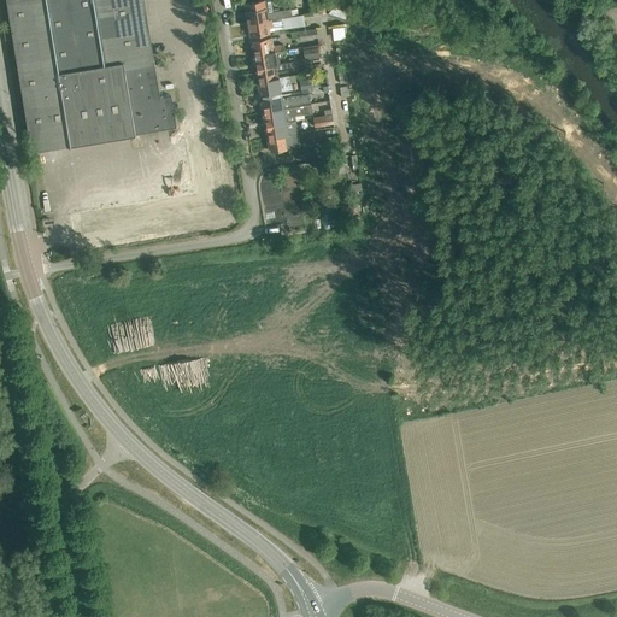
[(6,0),(31,151),(135,134),(176,127),(171,97),(160,98),(154,64),(153,56),(150,57),(140,0),(6,0)]
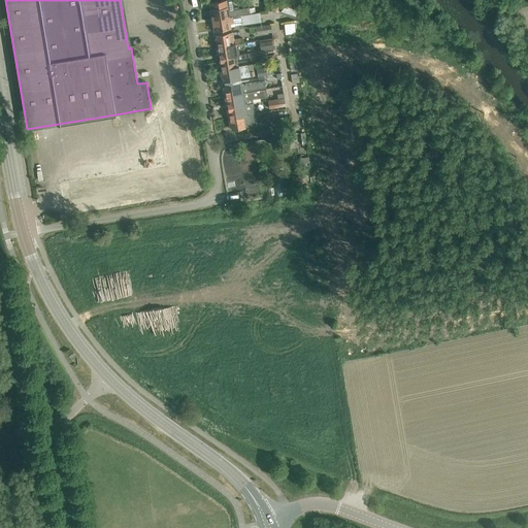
[(211,21),(212,20),(256,12),(255,7),(249,8),(249,7),(238,9),(238,7),(234,7),(232,0),(231,0),(227,1),(226,0),(225,0),(209,3),(210,9),(211,21)]
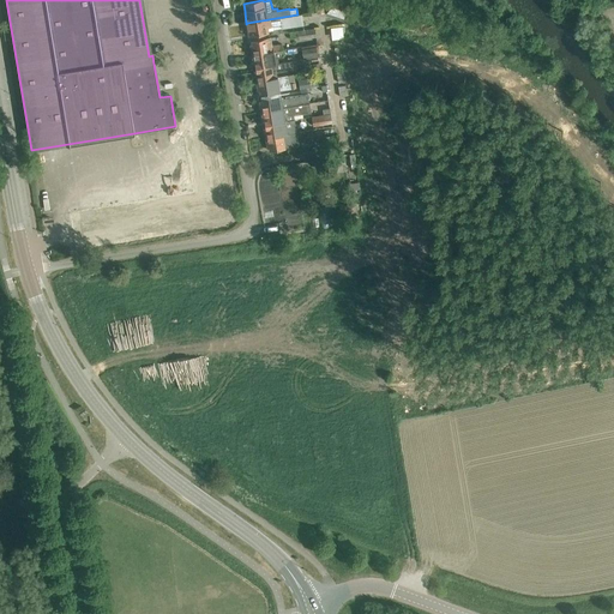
[(282,28),(304,24),(301,14),(298,14),(247,23),(248,36),(269,32),(268,26),(270,26),(281,25),(282,28)]
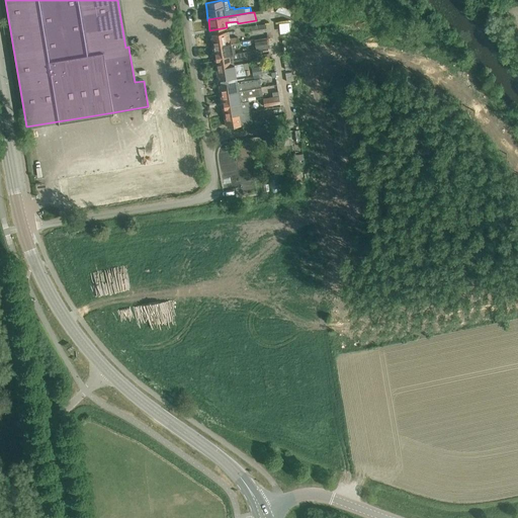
[(245,27),(246,32),(251,31),(251,33),(266,31),(265,24),(245,27)]
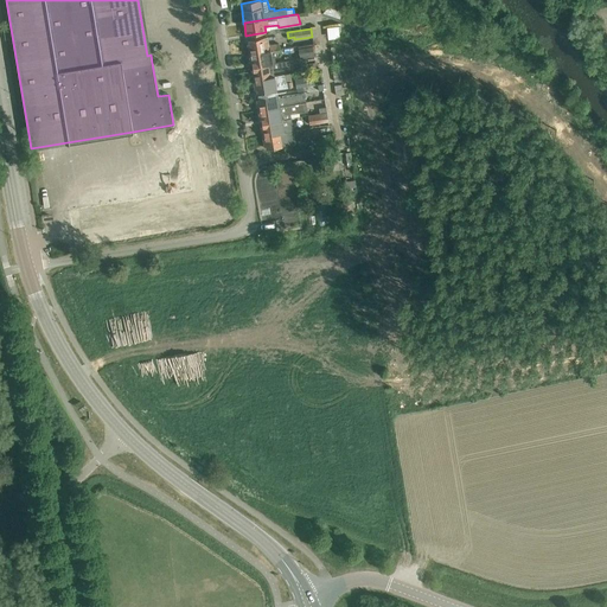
[(248,44),(249,55),(279,49),(279,44),(269,45),(268,38),(249,40),(249,44),(248,44)]
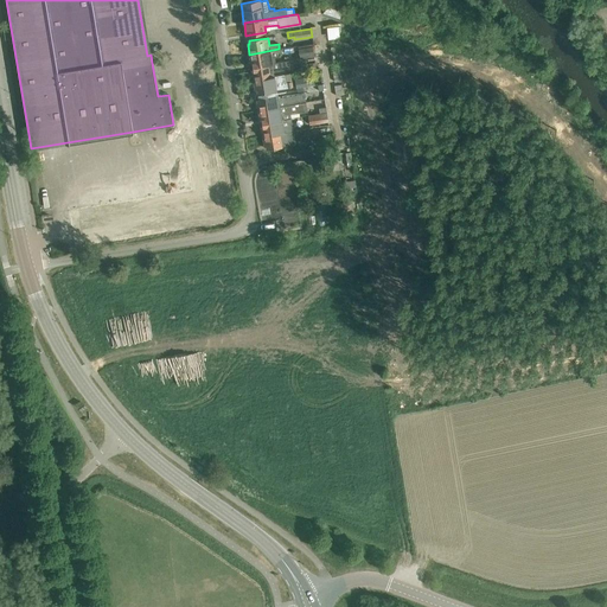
[(295,46),(298,59),(314,57),(312,43),(295,46)]
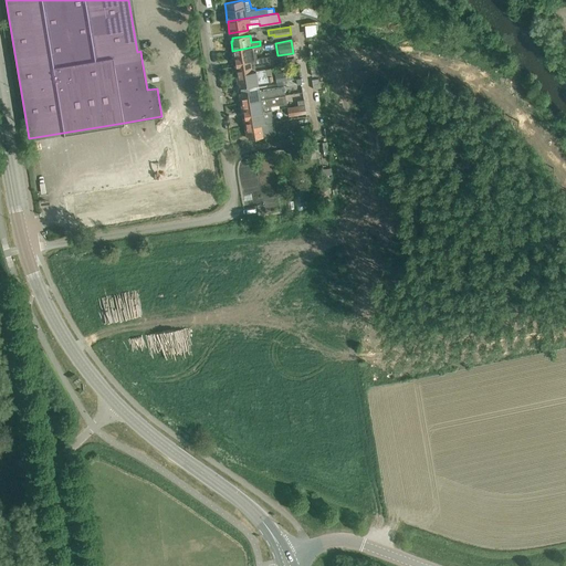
[(236,59),(236,62),(254,59),(253,51),(261,50),(260,45),(232,51),(233,60),(236,59)]
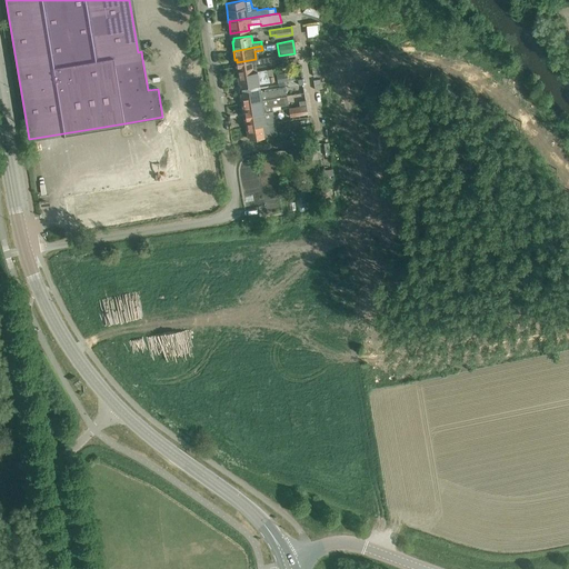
[(238,66),(236,66),(237,75),(253,72),(253,69),(273,66),(271,57),(256,59),(237,62),(238,66)]
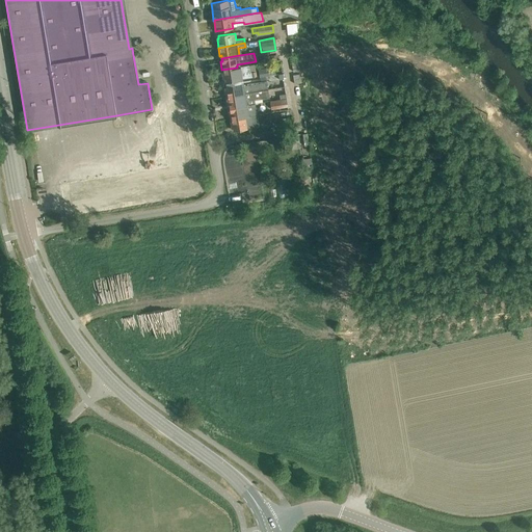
[(237,68),(221,70),(223,79),(224,78),(225,81),(258,77),(257,71),(250,72),(249,67),(237,68)]
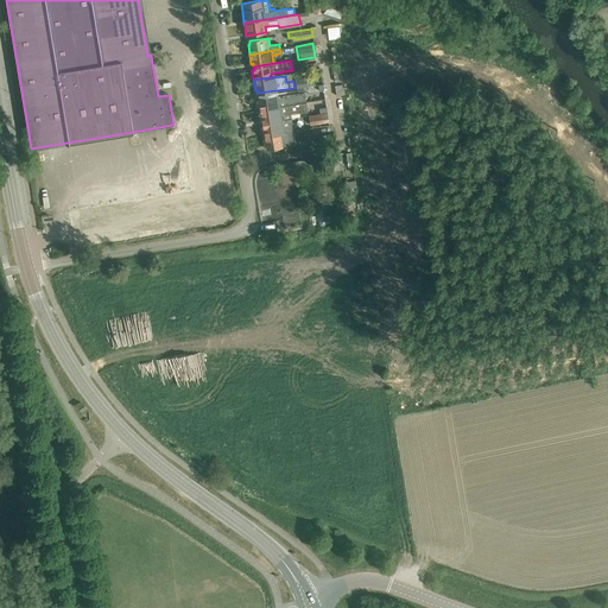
[(308,78),(296,80),(297,88),(316,86),(315,80),(308,81),(308,78)]
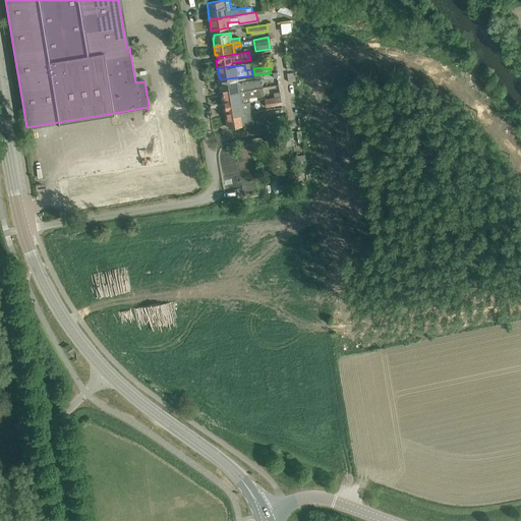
[(220,87),(222,95),(263,88),(262,80),(238,83),(238,80),(221,83),(222,87),(220,87)]
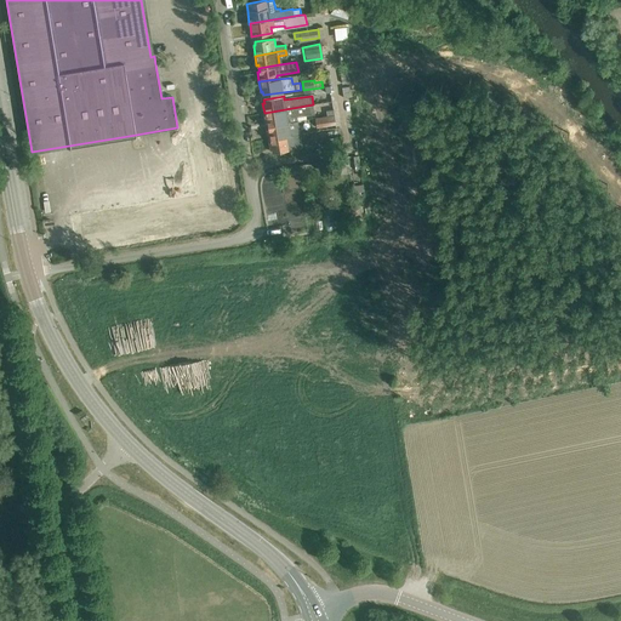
[(267,123),(268,126),(288,123),(288,118),(314,114),(313,104),(265,113),(266,123),(267,123)]
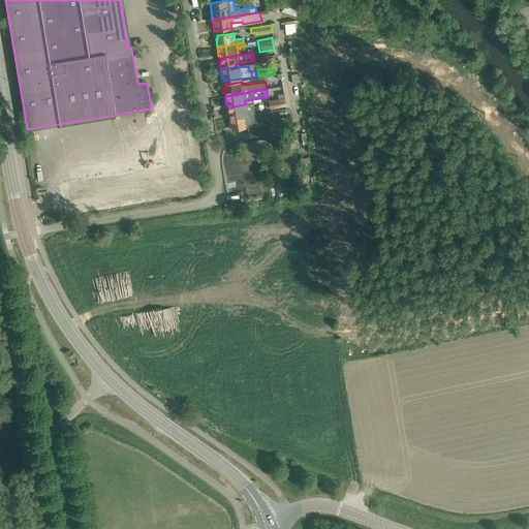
[(284,98),(268,100),(269,107),(285,105),(284,98)]
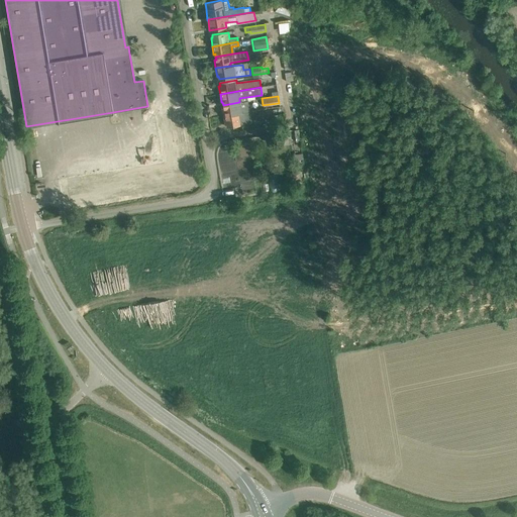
[(223,116),(249,112),(247,101),(239,102),(223,105),(223,107),(222,108),(223,116)]
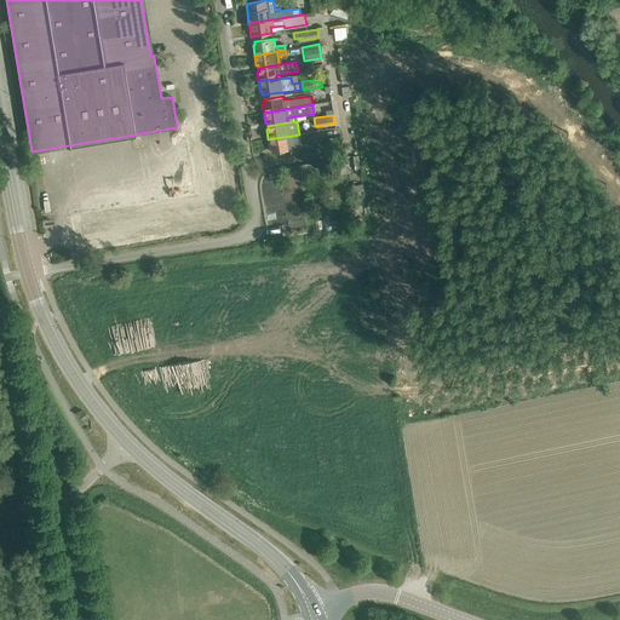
[(299,135),(268,139),(270,149),(271,149),(273,153),(302,148),(299,135)]
